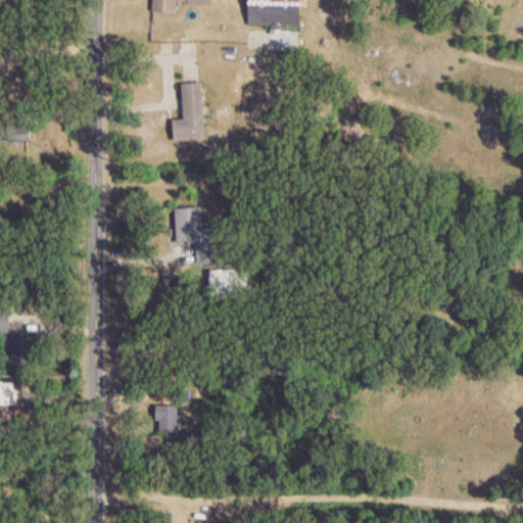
[(177,1),(222,2),(222,0),(153,0),(153,11),(177,11),(177,1)]
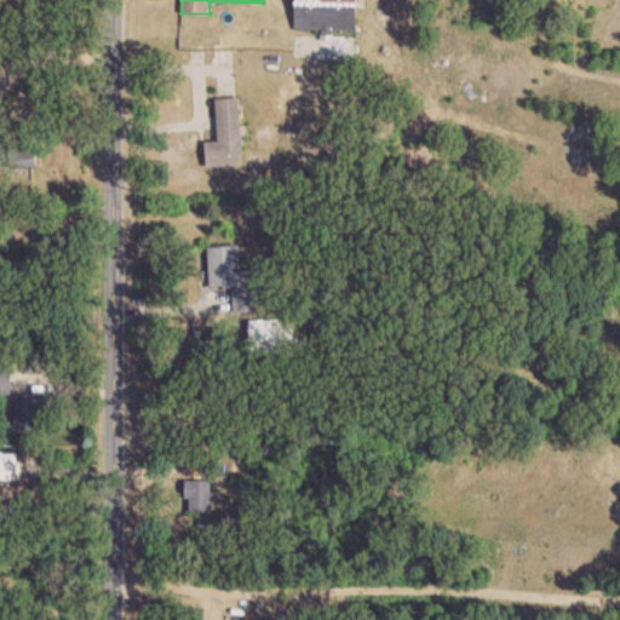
[(296,0),(296,29),(357,30),(357,0),(296,0)]
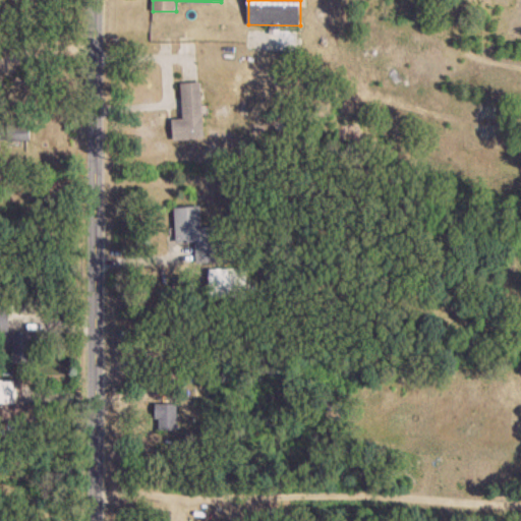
[(272,53),(299,53),(299,29),(272,29),(272,53)]
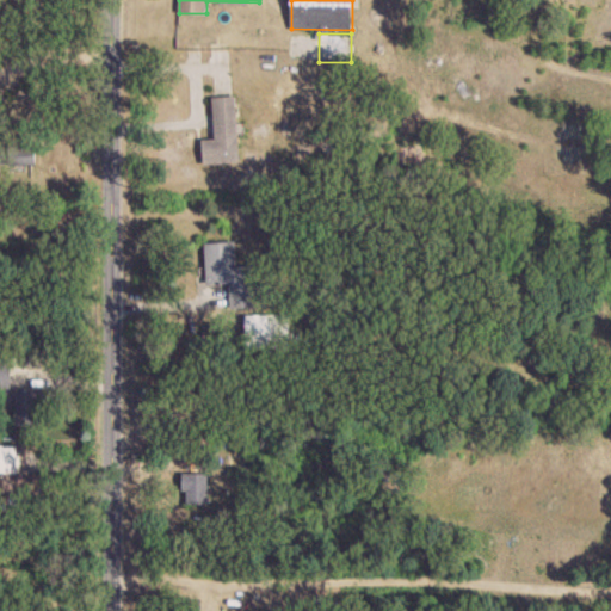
[(240,162),(238,97),(214,97),(215,139),(205,139),(205,162),(240,162)]
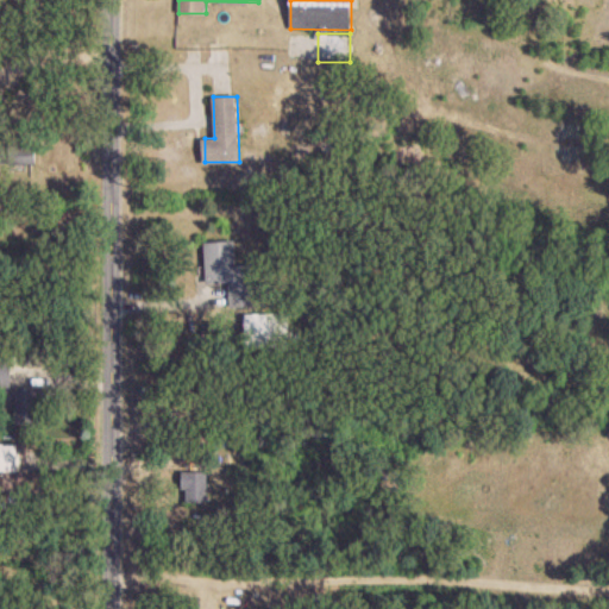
[(37,145),(0,145),(0,168),(37,169),(37,145)]
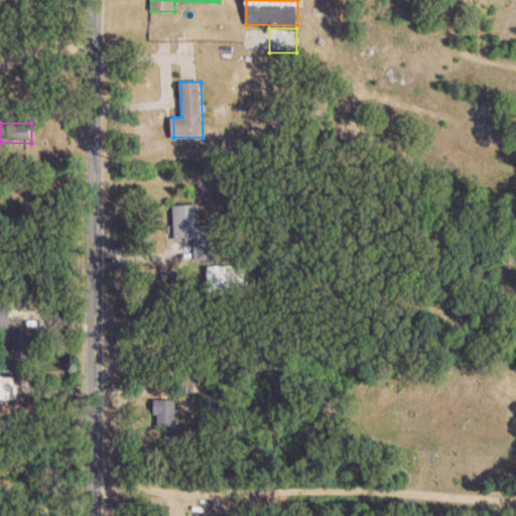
[(217,224),(201,225),(200,205),(174,206),(174,239),(195,239),(196,261),(218,260),(217,224)]
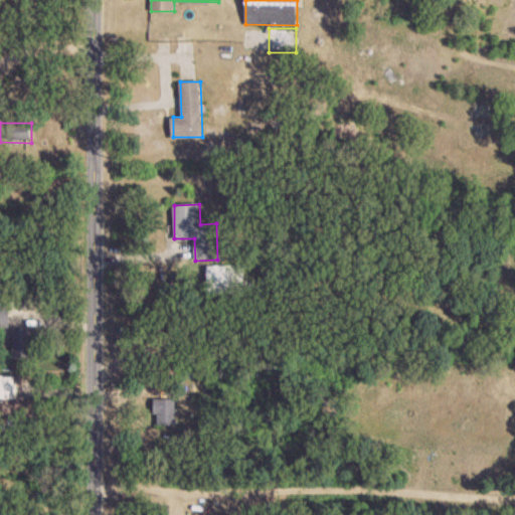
[(207,294),(245,294),(245,265),(207,265),(207,294)]
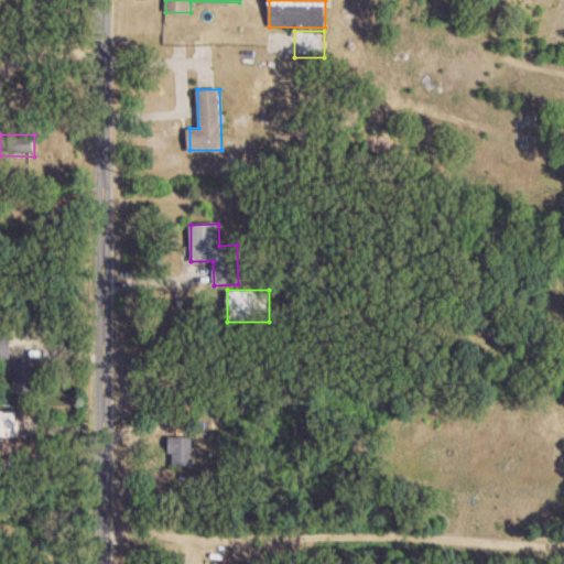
[(0,357),(11,358),(11,327),(0,326),(0,357)]
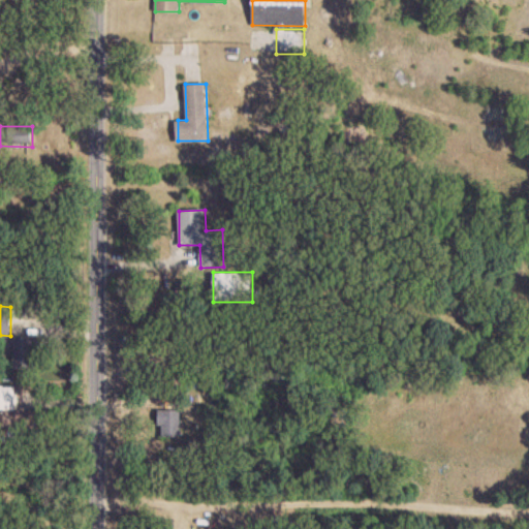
[(34,337),(14,337),(14,369),(34,369),(34,337)]
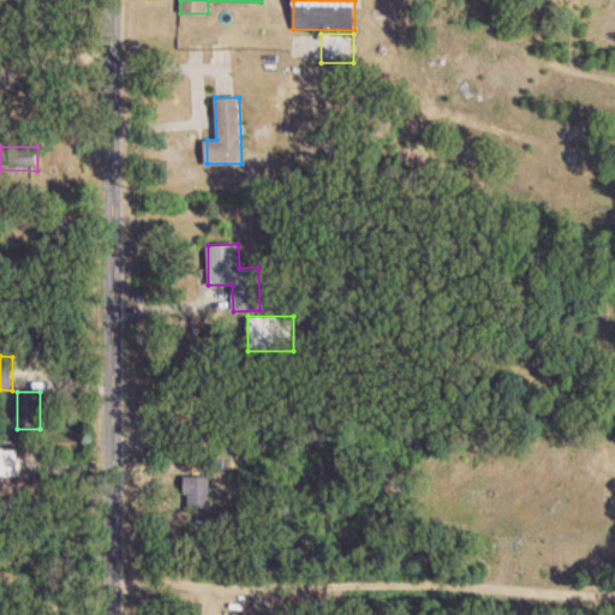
[(210,477),(189,477),(189,508),(210,508),(210,477)]
